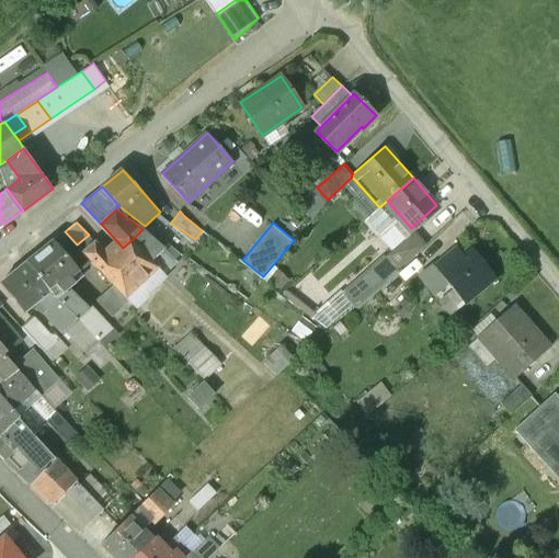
[(149,234),(144,229),(143,229),(134,238),(152,260),(164,247),(149,234)]
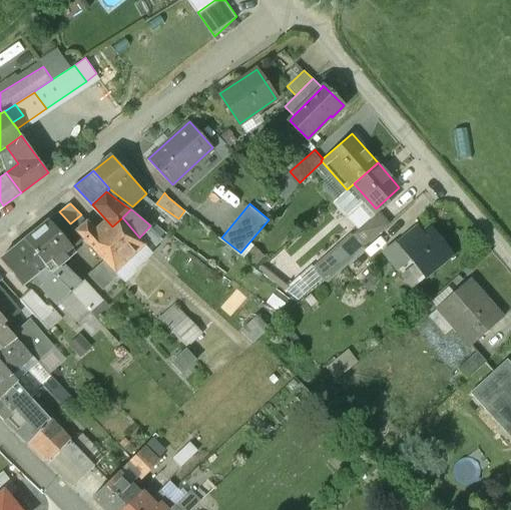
[(354,235),(363,245),(388,223),(379,213),(354,235)]
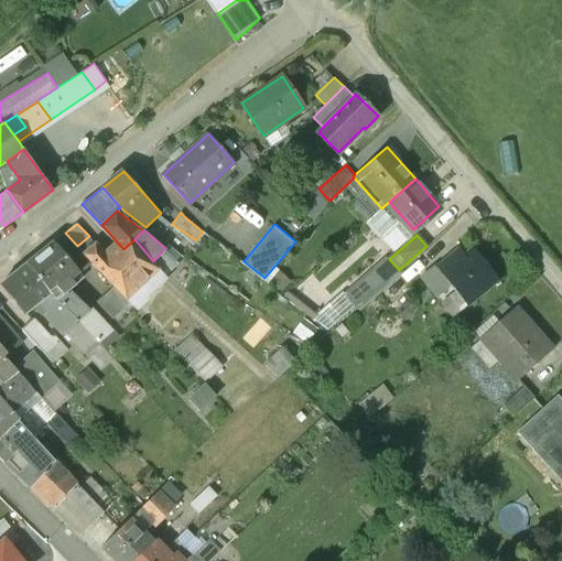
[(96,244),(89,236),(77,246),(85,254),(96,244)]
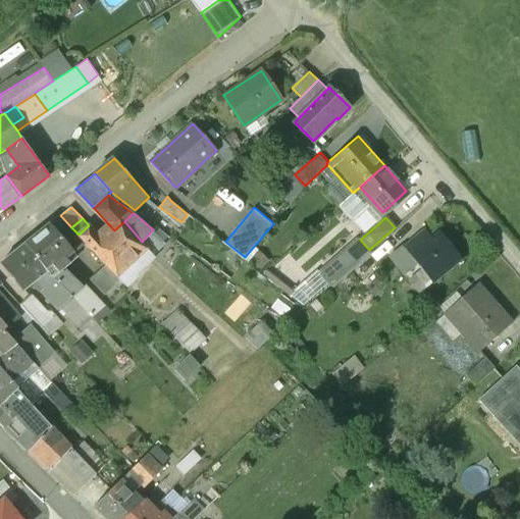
[(104,241),(94,251),(106,264),(117,276),(130,266),(148,249),(142,242),(124,221),(114,230),(104,241)]
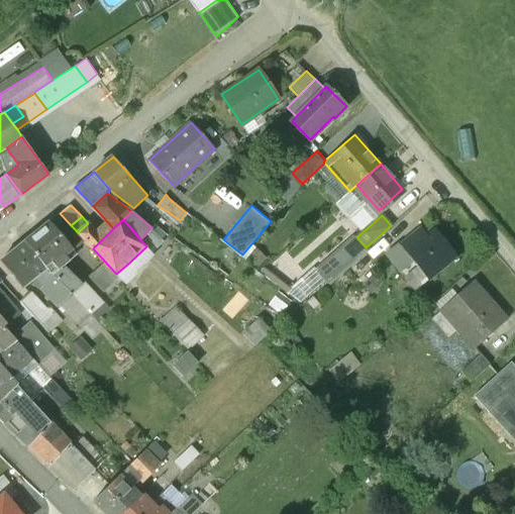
[(74,248),(50,221),(26,239),(40,259),(73,294),(81,285),(64,267),(71,261),(66,254),(74,248)]
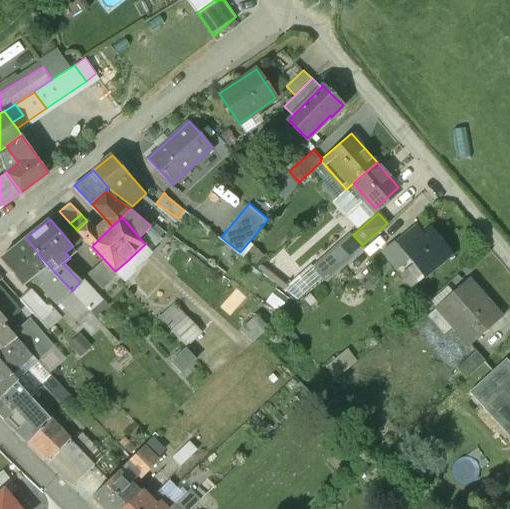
[(102,236),(87,221),(77,230),(91,245),(92,246),(102,236)]
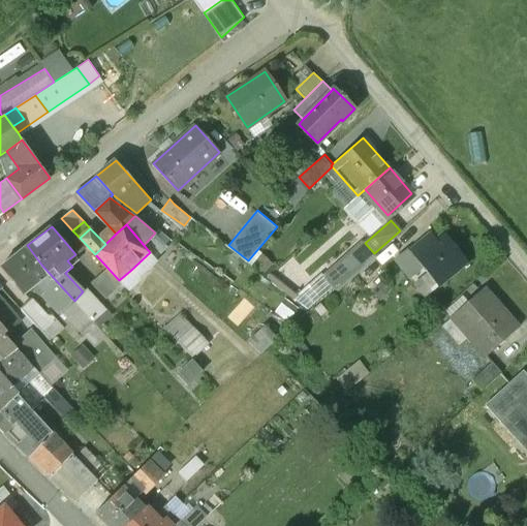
[(155,233),(144,245),(150,252),(152,254),(169,237),(160,229),(156,234),(155,233)]
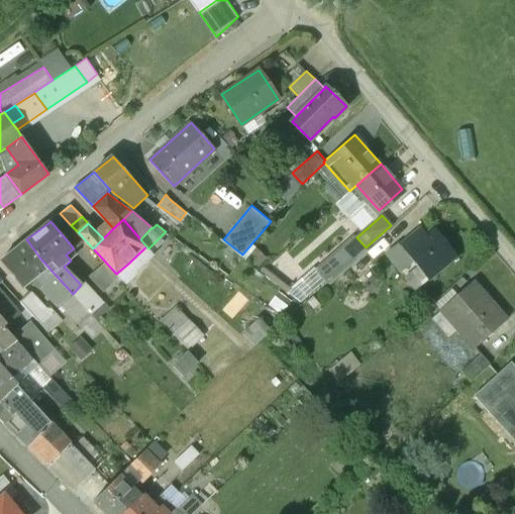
[(434,226),(426,232),(422,227),(401,243),(388,253),(401,270),(414,260),(429,279),(458,255),(434,226)]
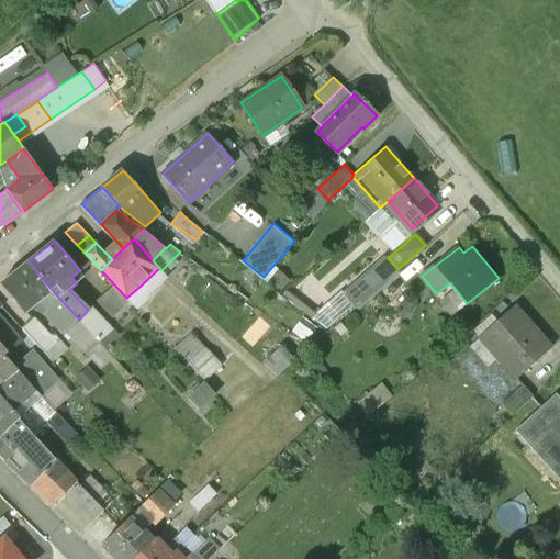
[(29,260),(2,281),(26,312),(36,303),(41,299),(52,311),(47,314),(64,332),(66,331),(79,320),(44,281),(29,260)]
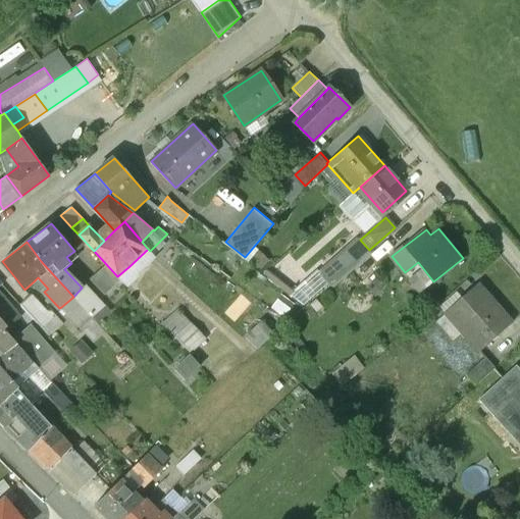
[(104,295),(121,279),(117,276),(106,264),(91,279),(104,295)]
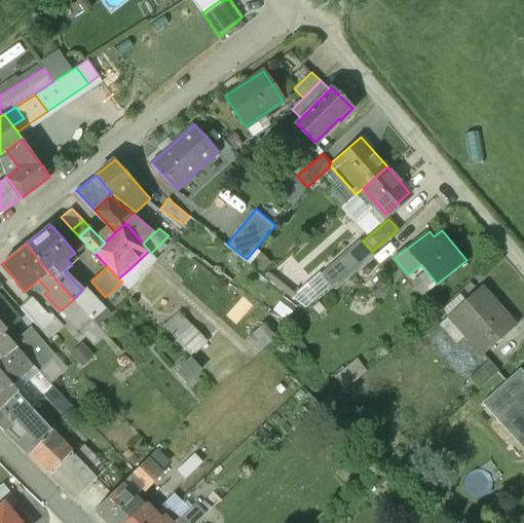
[(131,268),(118,278),(122,282),(125,285),(136,273),(131,268)]
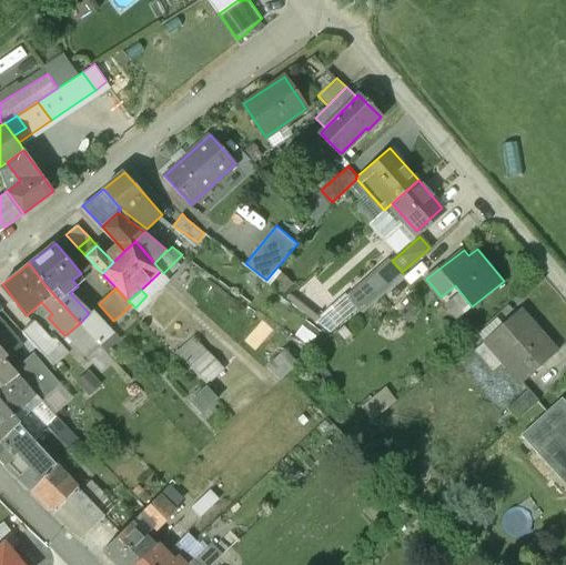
[(351,290),(323,318),(336,331),(364,303),(351,290)]
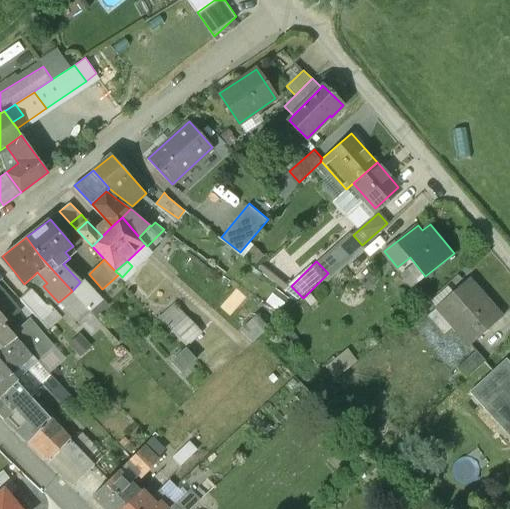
[(47,283),(37,272),(33,276),(43,286),(47,283)]
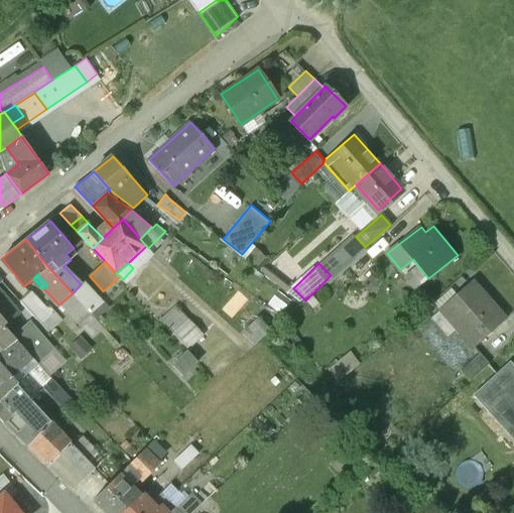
[(81,284),(73,293),(81,301),(92,313),(104,302),(85,281),(81,284)]
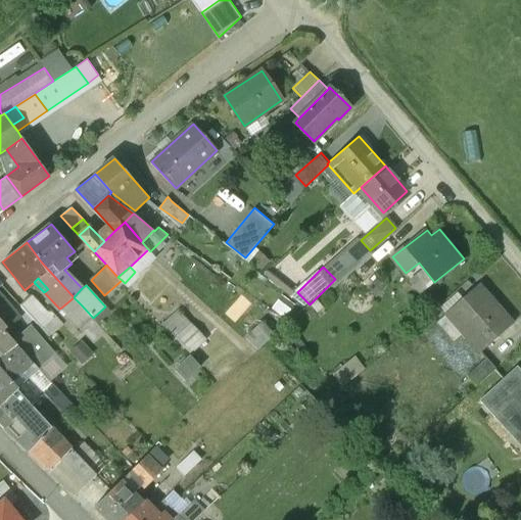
[(515,324),(480,285),(448,313),(481,351),(515,324)]
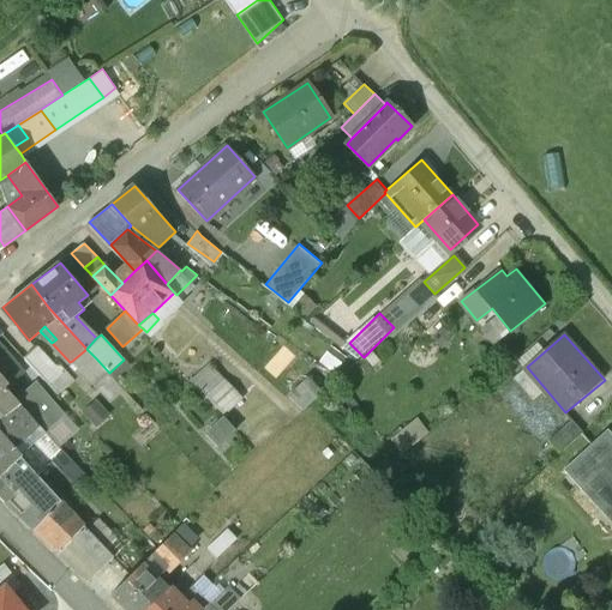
[(23,372),(0,345),(0,373),(9,384),(23,372)]
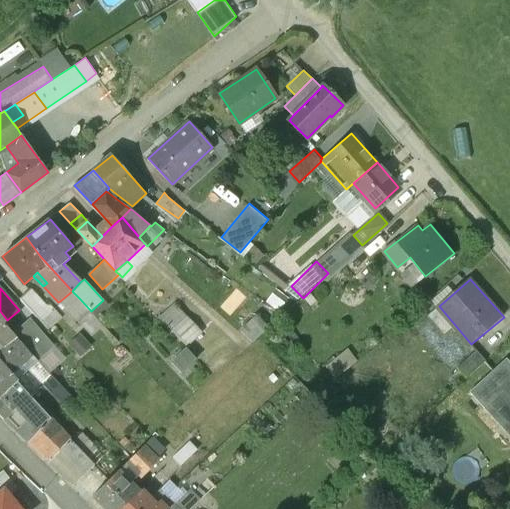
[(31,289),(21,299),(49,329),(62,317),(50,304),(46,304),(31,289)]
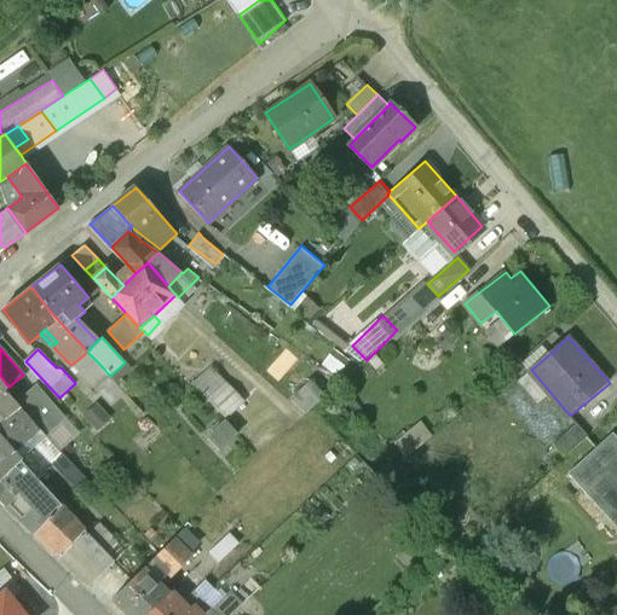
[(97,361),(87,352),(73,364),(82,373),(97,361)]
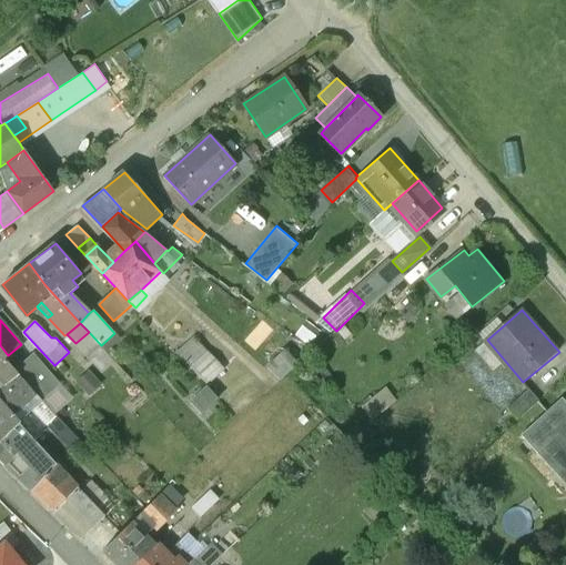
[(89,332),(76,343),(87,356),(101,345),(89,332)]
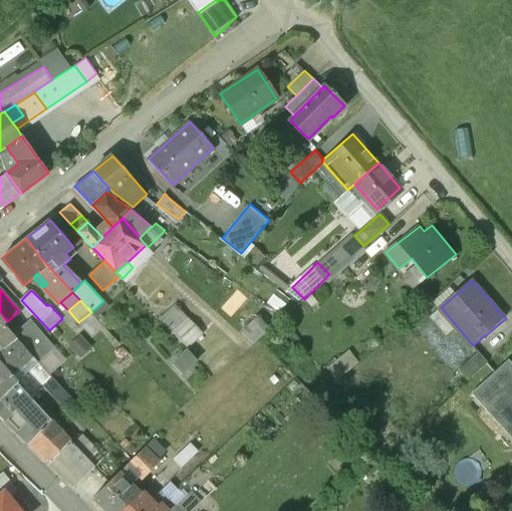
[(175,304),(160,317),(188,347),(203,333),(175,304)]
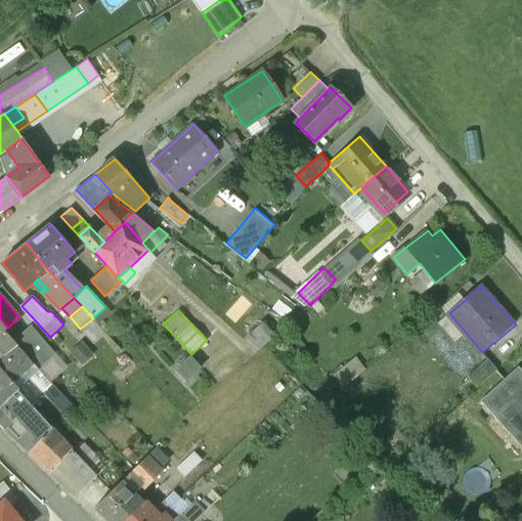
[(262,321),(246,337),(261,351),(268,346),(276,337),(262,321)]
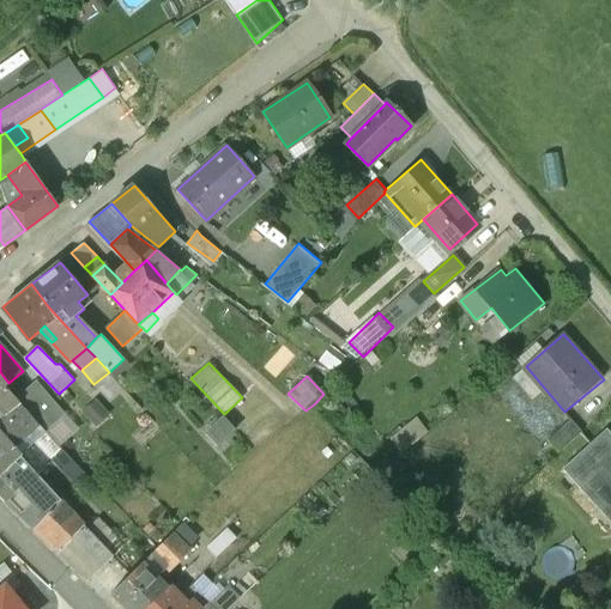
[(37,382),(18,400),(29,412),(48,393),(37,382)]
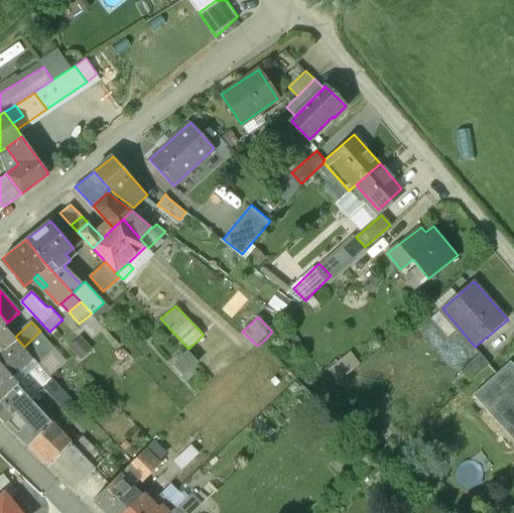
[(0,329),(0,353),(1,353),(5,357),(0,362),(12,374),(13,375),(32,357),(24,347),(15,337),(4,326),(0,329)]
